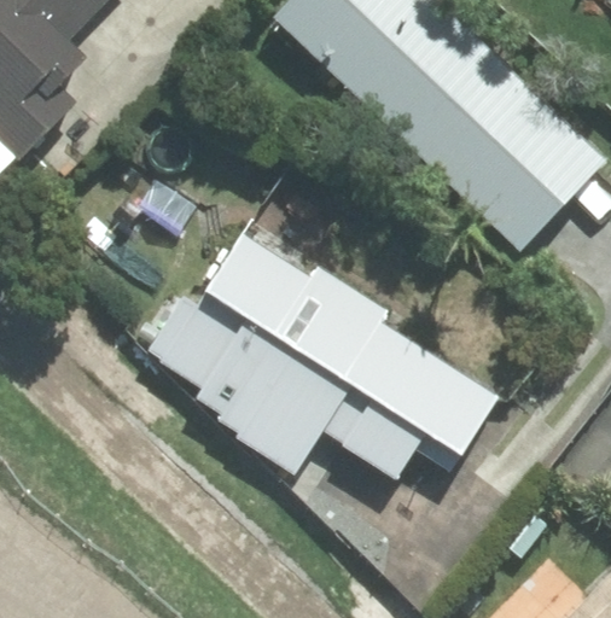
[(0,145),(18,163),(79,104),(63,88),(92,59),(71,39),(109,0),(0,0),(0,145)]
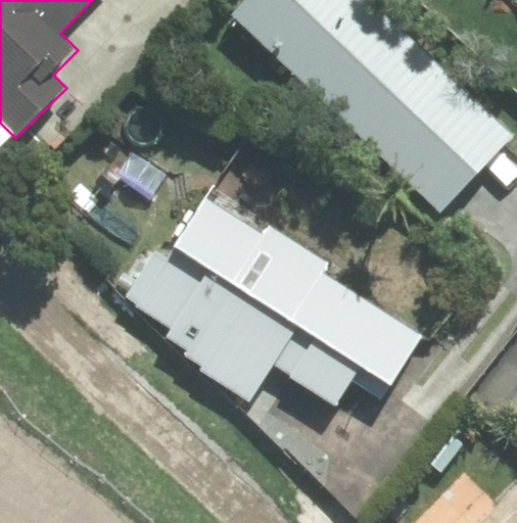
[(244,0),(231,14),(438,212),(513,136),(370,0),(244,0)]
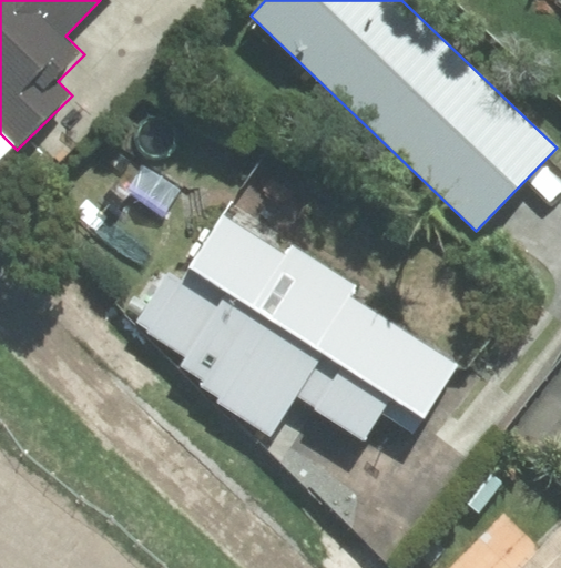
[(172,273),(135,327),(180,357),(174,367),(274,435),(299,397),(366,443),(385,416),(417,437),(461,366),(365,302),(371,292),(291,239),(284,247),(226,209),(179,279),(172,273)]
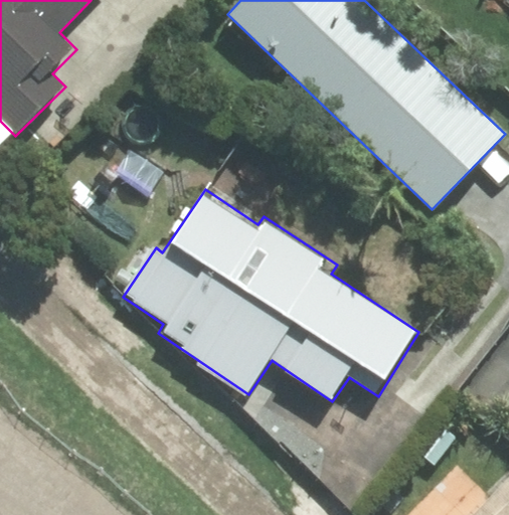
[(436,421),(412,451),(432,467),(456,438),(436,421)]
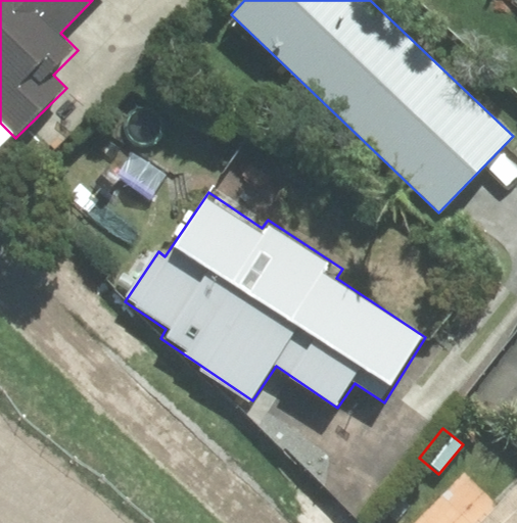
[(516,522),(516,485),(478,522),(516,522)]
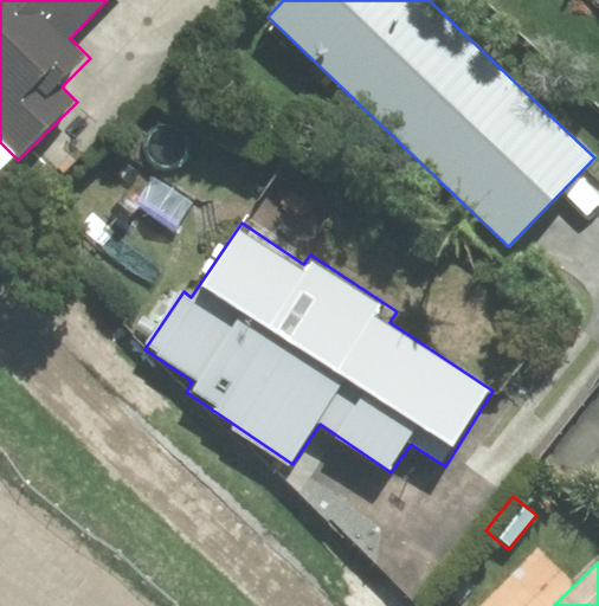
All buildings are outlined.
